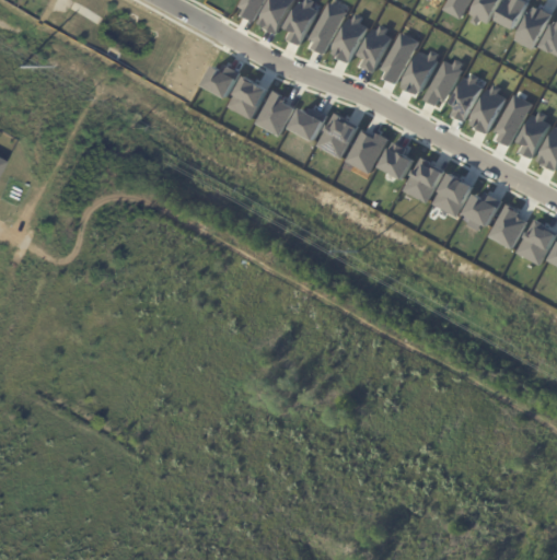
[(241,0),(238,7),(243,9),(240,14),(252,21),(263,0),(241,0)]
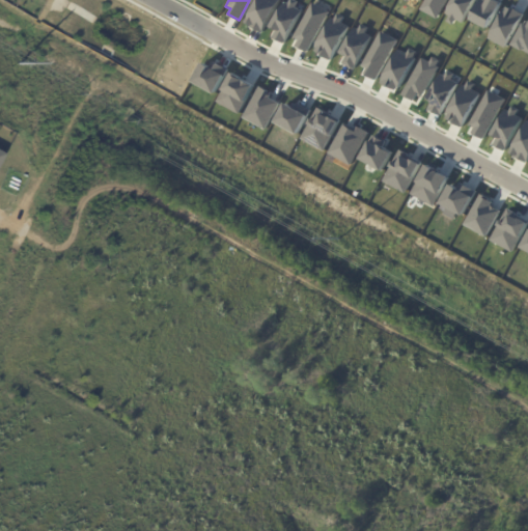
[(255,0),(244,22),(250,24),(249,26),(260,32),(277,0),(255,0)]
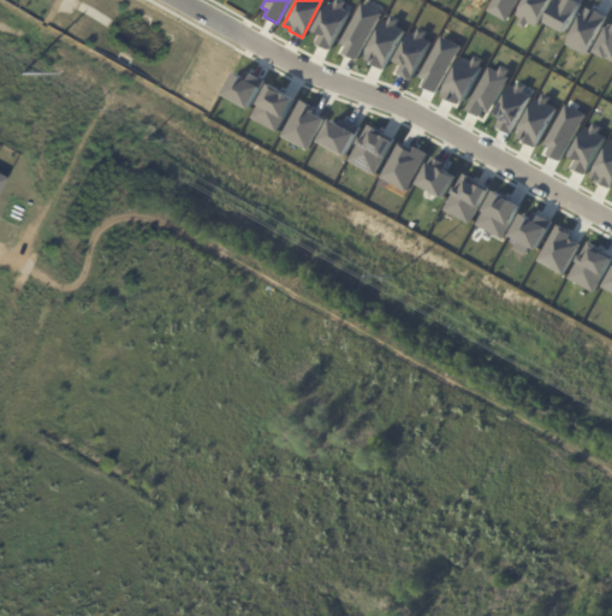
[(348,12),(327,49),(314,42),(318,35),(312,31),(328,1),(332,4),(333,0),(340,0),(344,1),(340,7),(348,12)]
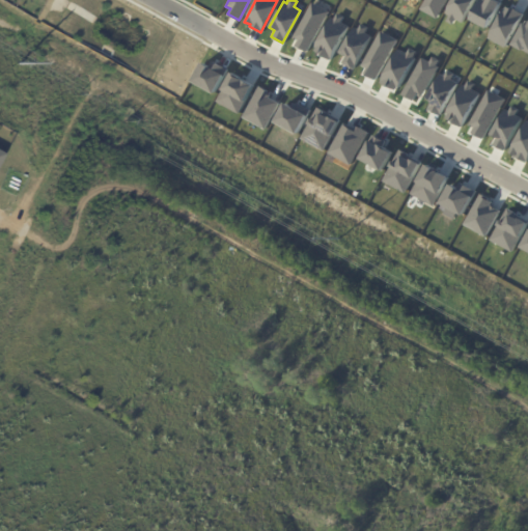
[(423,0),(418,9),(436,19),(445,0),(423,0)]
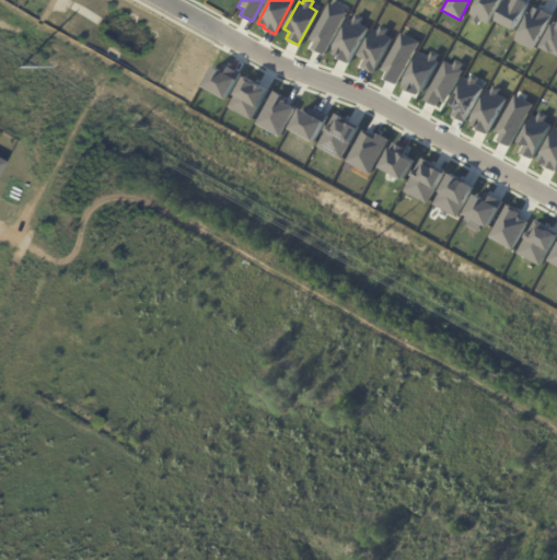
[(475,0),(468,14),(473,16),(470,22),(476,25),(479,20),(486,24),(499,0),(475,0)]
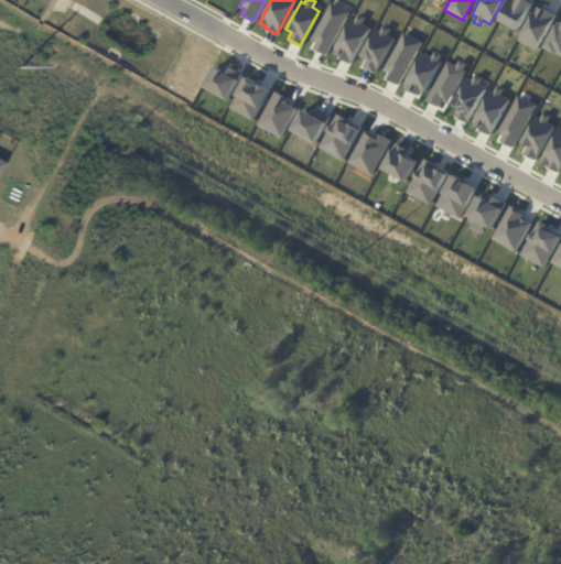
[(527,0),(509,0),(498,20),(516,30),(531,2),(527,0)]
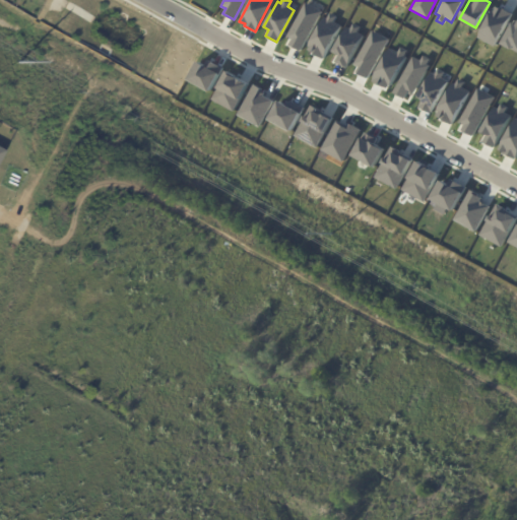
[(304,2),(285,37),(291,39),(287,44),(300,51),(321,11),(304,2)]
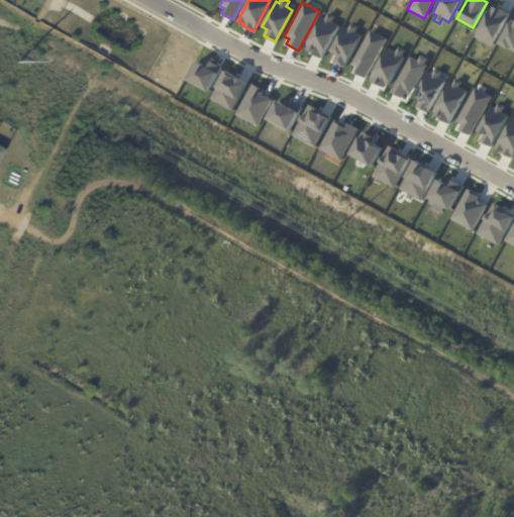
[(490,7),(474,37),(490,45),(508,13),(498,7),(497,8),(492,6),(491,8),(490,7)]
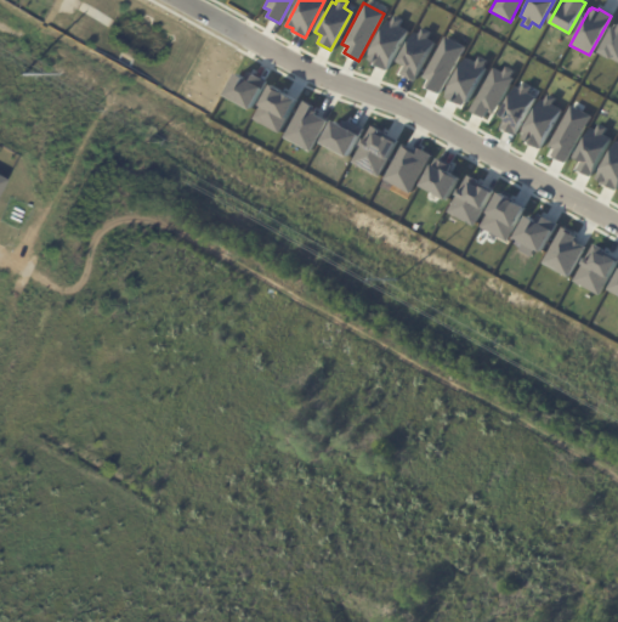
[(386,20),(368,55),(370,55),(368,58),(373,61),(372,63),(385,71),(407,30),(397,26),(401,20),(393,16),(390,22),(386,20)]
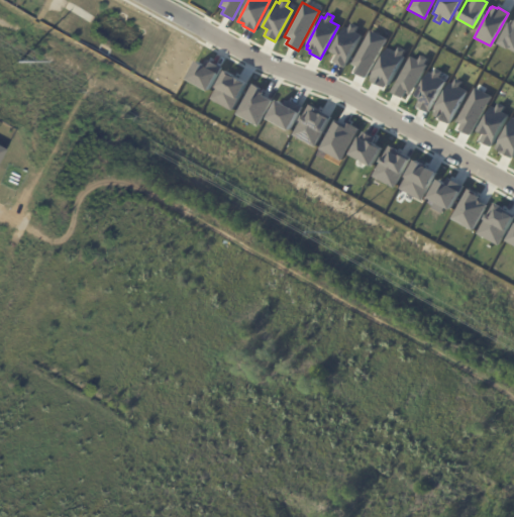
[(513,22),(510,20),(498,43),(513,52),(513,22)]
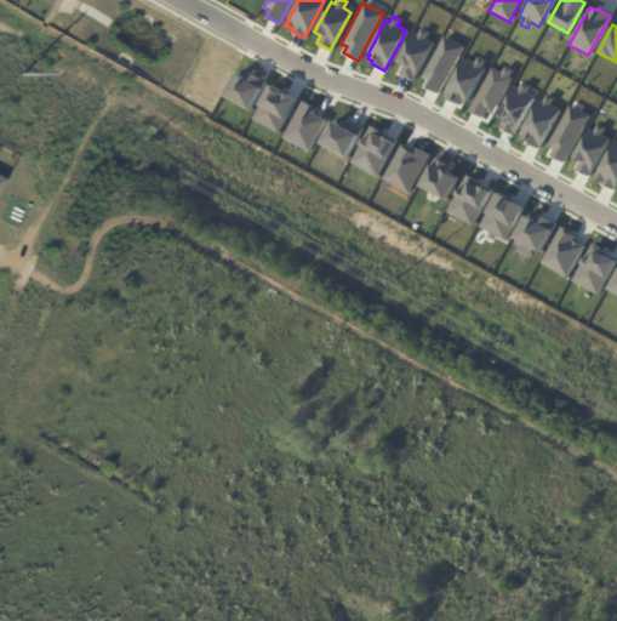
[(412,32),(396,62),(403,64),(398,73),(412,80),(432,43),(424,38),(428,32),(421,28),(417,34),(412,32)]
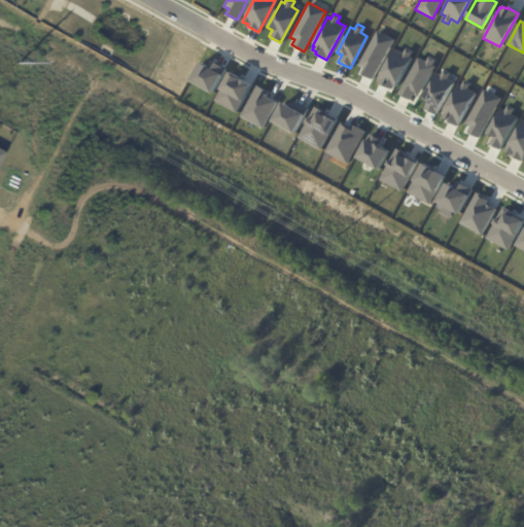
[(378,26),(357,65),(362,68),(359,72),(371,79),(392,39),(384,35),(387,31),(378,26)]
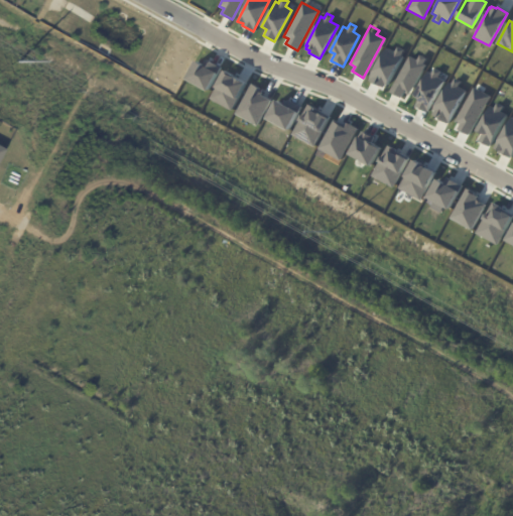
[(402,56),(386,85),(385,85),(383,87),(380,85),(379,86),(368,80),(385,47),(393,51),(396,46),(402,49),(399,54),(402,56)]
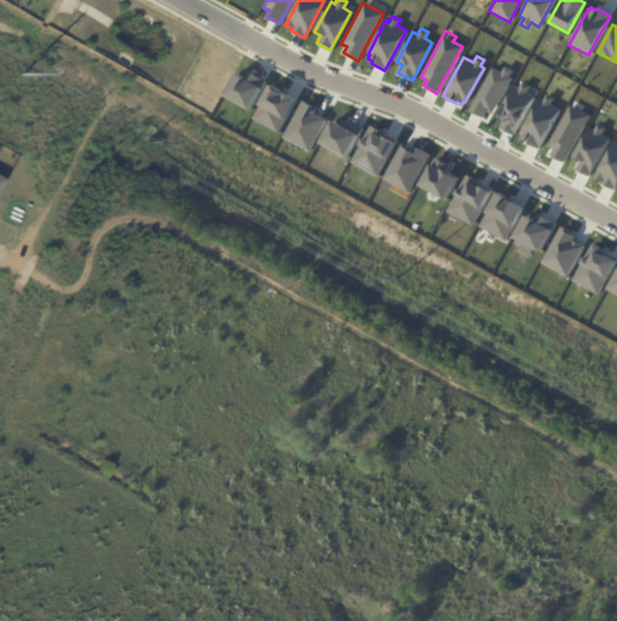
[(491,67),(468,110),(481,118),(486,108),(487,108),(486,110),(491,113),(510,78),(507,77),(510,69),(503,66),(500,72),(491,67)]
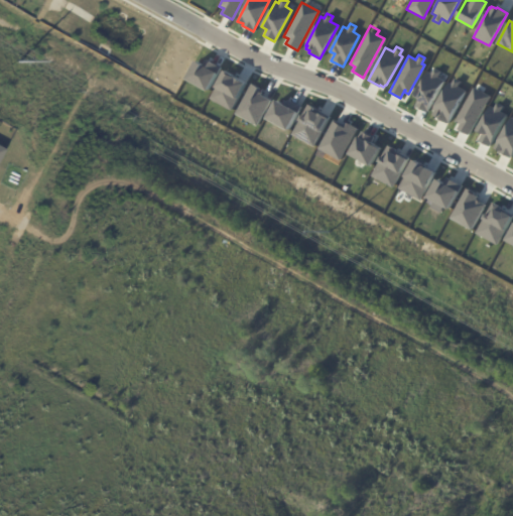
[(205,58),(202,63),(196,60),(185,79),(207,91),(217,73),(215,72),(218,67),(205,58)]
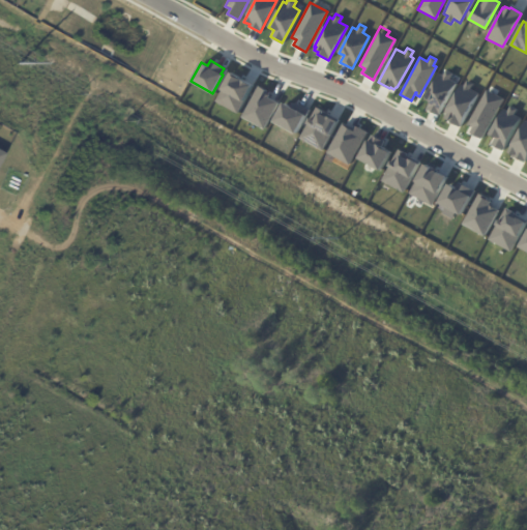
[(425,99),(430,101),(426,110),(437,116),(456,82),(449,79),(451,74),(445,70),(442,76),(438,74),(425,99)]
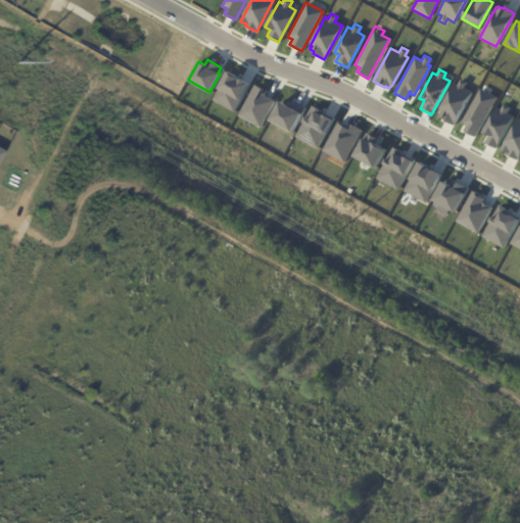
[(239,78),(239,79),(249,84),(233,112),(211,100),(227,70),(239,78)]
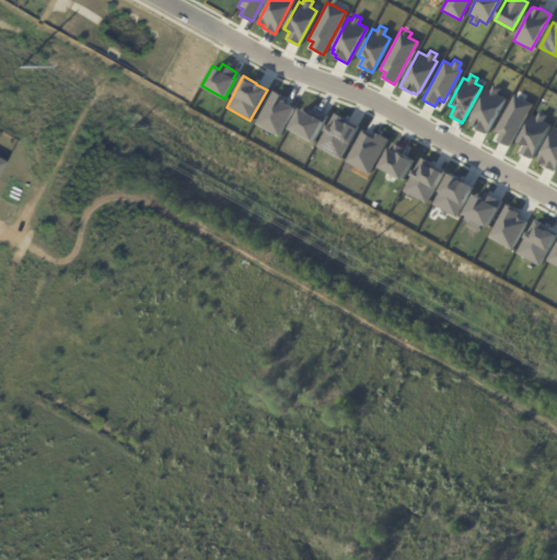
[(470,120),(471,120),(470,124),(474,127),(474,128),(485,133),(505,98),(496,94),(499,89),(492,84),(489,91),(487,89),(470,120)]
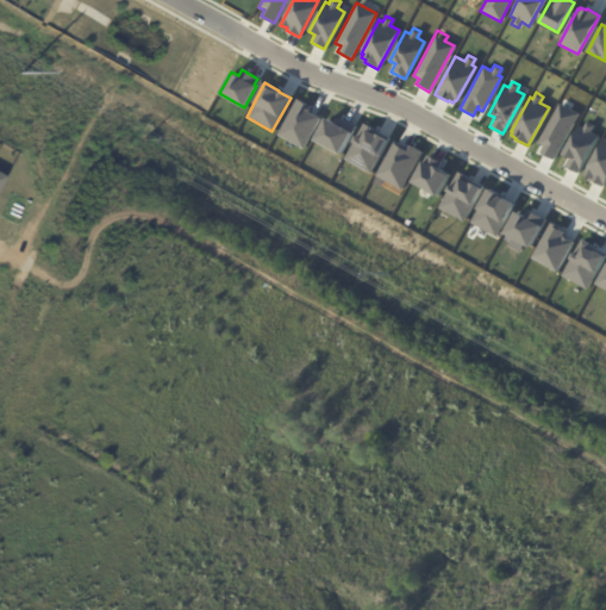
[(306,104),(304,107),(310,110),(308,112),(319,118),(303,148),(276,135),(295,99),(306,104)]
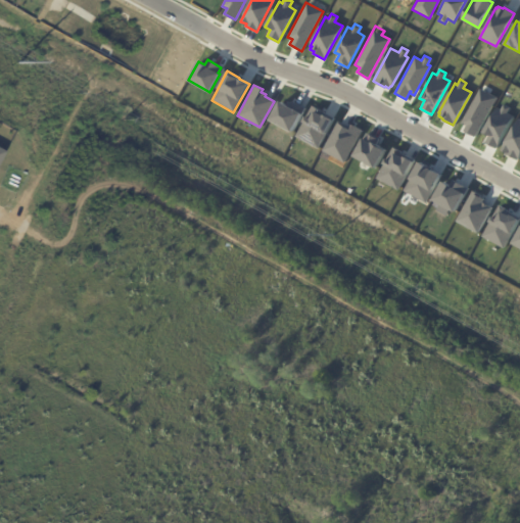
[(479,88),(460,123),(466,126),(463,131),(474,136),(495,97),(479,88)]
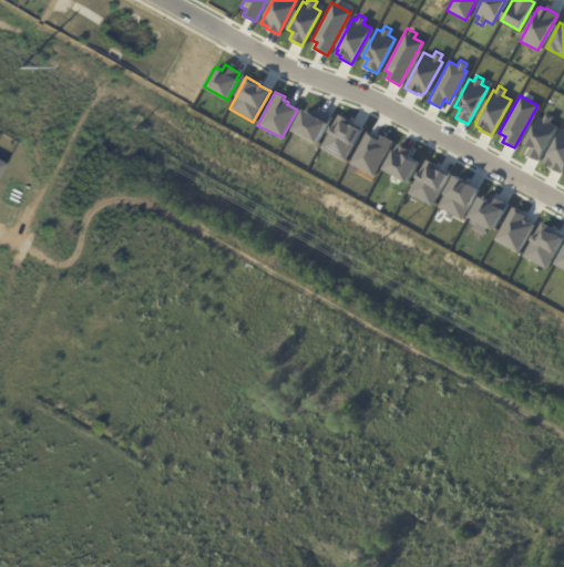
[(317,110),(316,112),(313,110),(310,113),(304,109),(293,130),(316,143),(330,117),(317,110)]
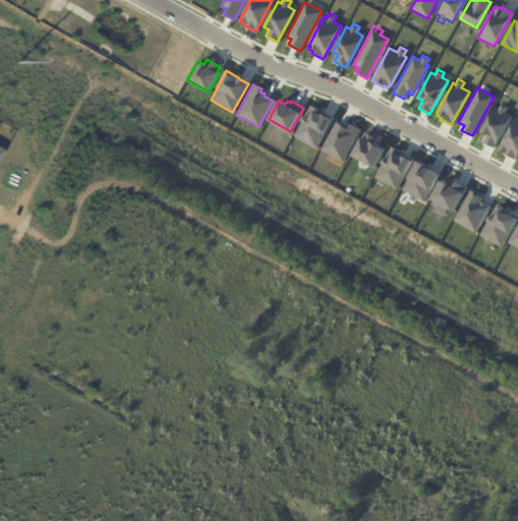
[(495,107),(480,131),(485,134),(482,141),(494,148),(511,116),(504,112),(507,107),(501,104),(498,109),(495,107)]
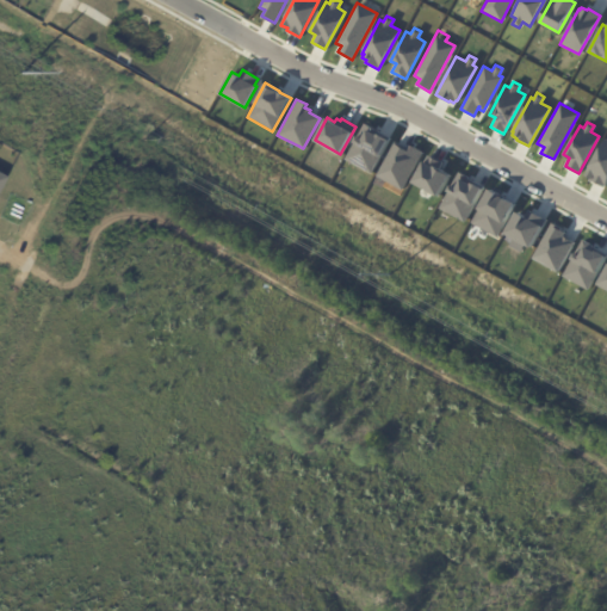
[(363,123),(389,137),(370,173),(344,159),(352,144),(363,123)]
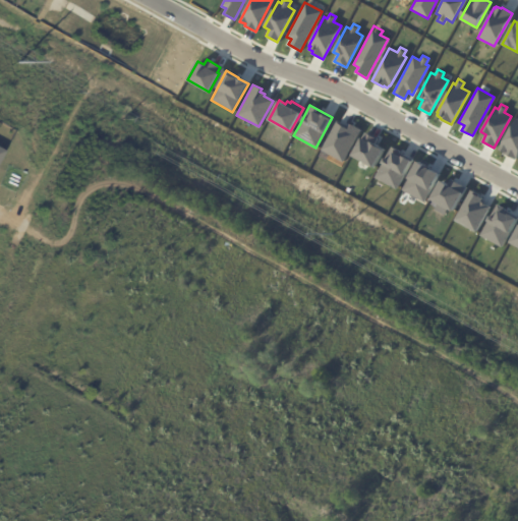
[(499,149),(504,153),(504,154),(514,159),(517,151),(517,119),(516,117),(499,149)]
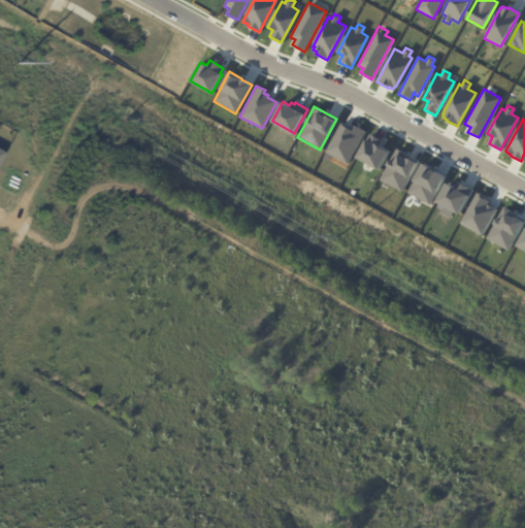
[(353,125),(351,127),(340,122),(324,152),(347,164),(365,131),(353,125)]
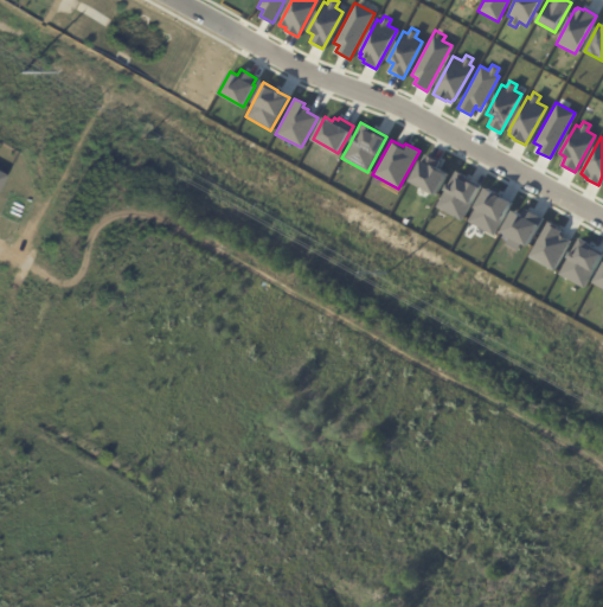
[(438,161),(436,167),(447,173),(435,196),(409,181),(424,153),(438,161)]
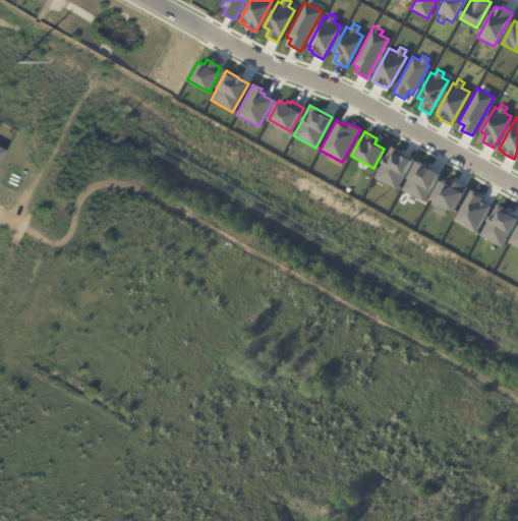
[(391,147),(373,177),(395,188),(411,160),(403,156),(402,157),(397,154),(398,151),(391,147)]
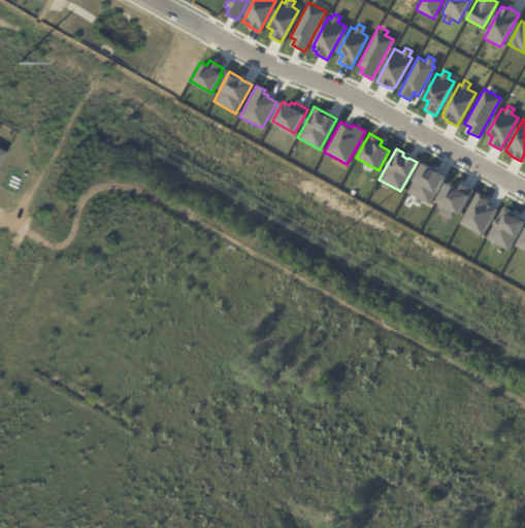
[(422,163),(406,192),(429,204),(445,175),(422,163)]
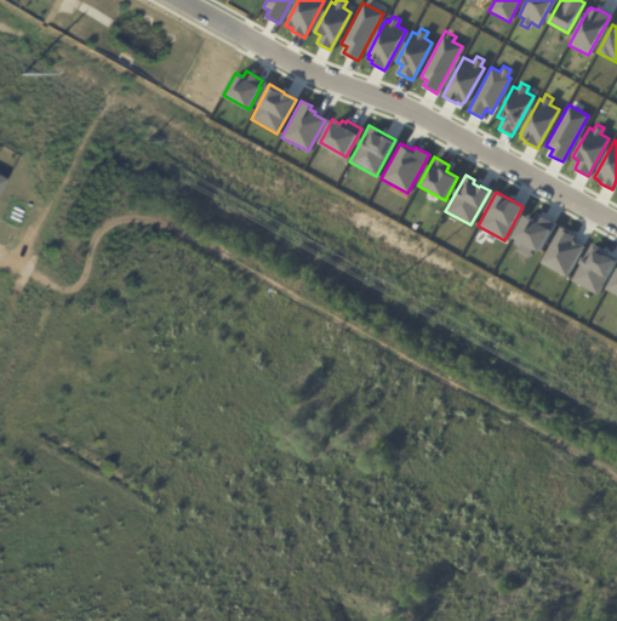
[(536,214),(532,218),(525,215),(513,237),(521,241),(518,249),(529,256),(533,248),(540,251),(554,223),(536,214)]
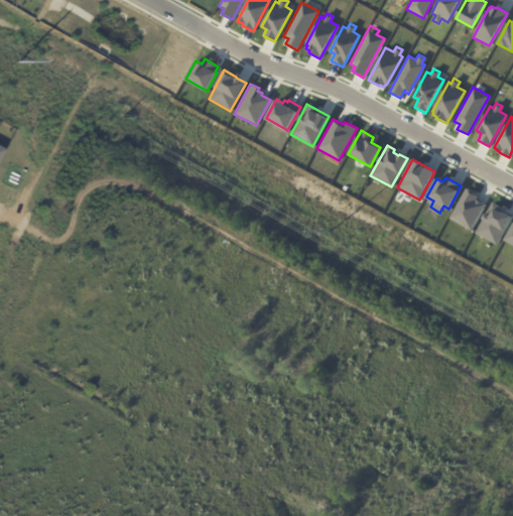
[(465,187),(453,210),(449,218),(470,230),(484,205),(475,200),(477,196),(472,194),(473,191),(465,187)]
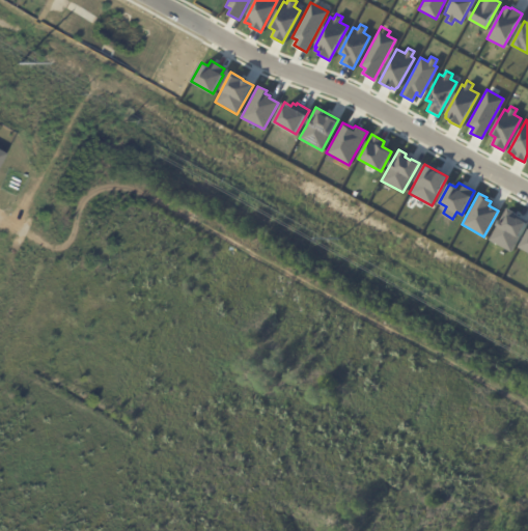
[(506,207),(489,240),(510,251),(527,221),(513,214),(513,212),(506,207)]
